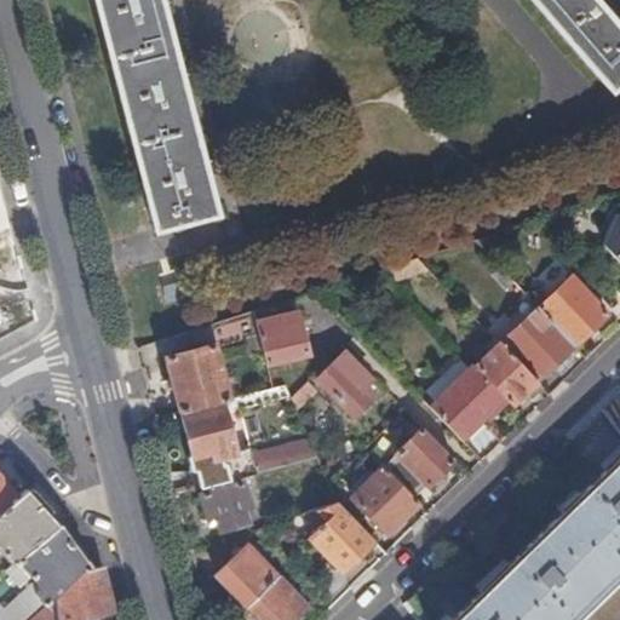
[(166,0),(99,0),(160,229),(223,212),(166,0)]
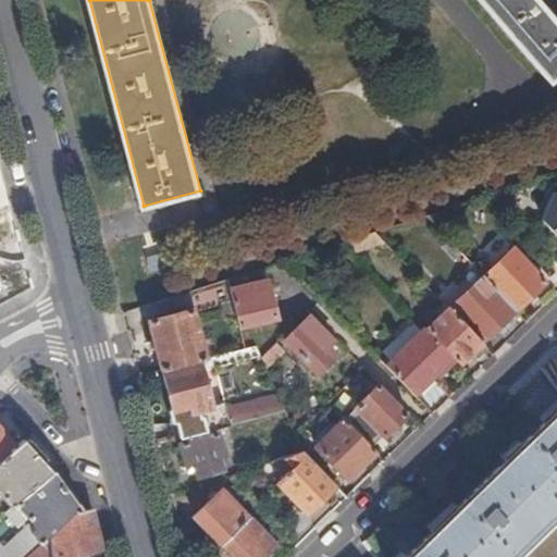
[(556,73),(556,20),(548,10),(539,0),(481,0),(551,79),(556,73)]
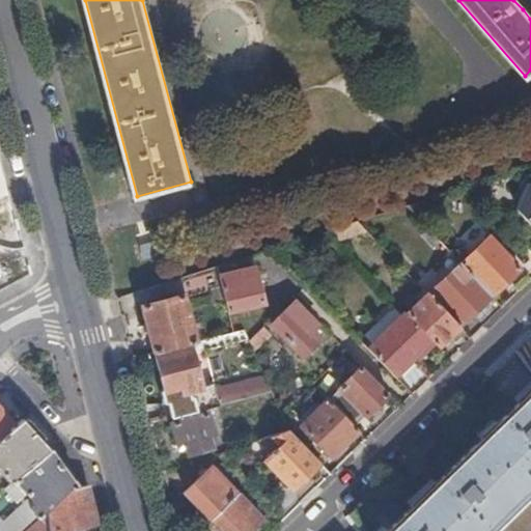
[(524,0),(513,0),(523,9),(528,5),(524,0)]
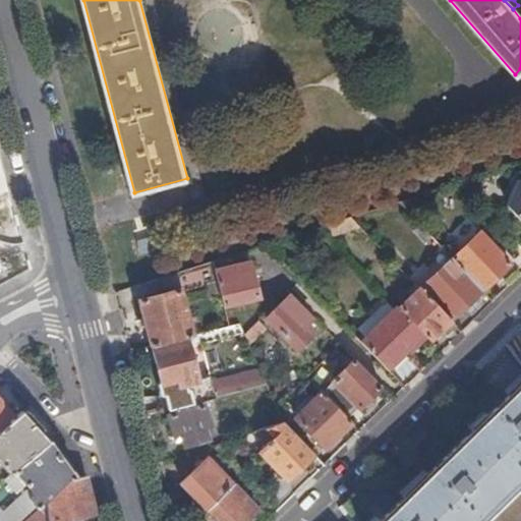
[(520,178),(518,180),(509,205),(520,218),(520,178)]
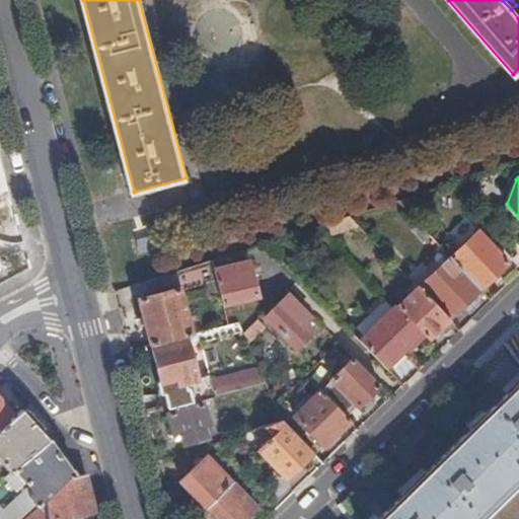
[(396,201),(404,209),(416,203),(409,197),(396,201)]
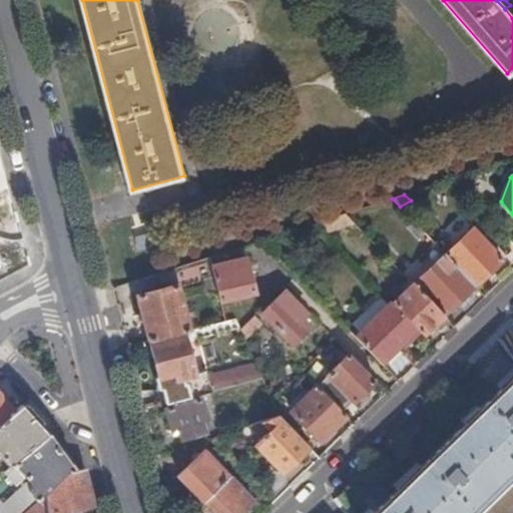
[(346,213),(317,221),(326,231),(354,221),(346,213)]
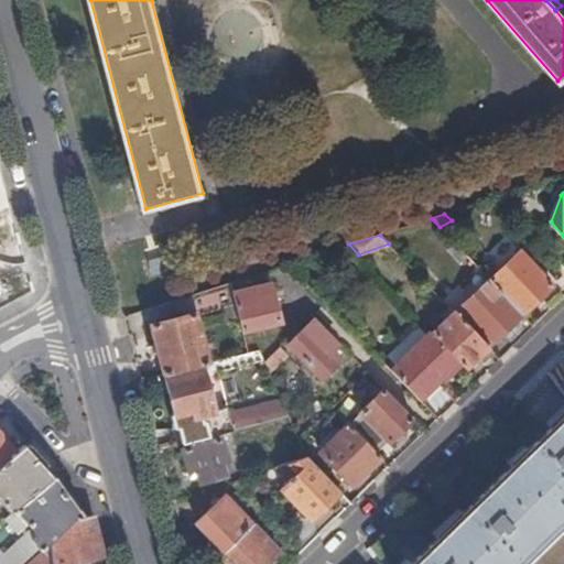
[(519,250),(489,279),(521,314),(552,285),(519,250)]
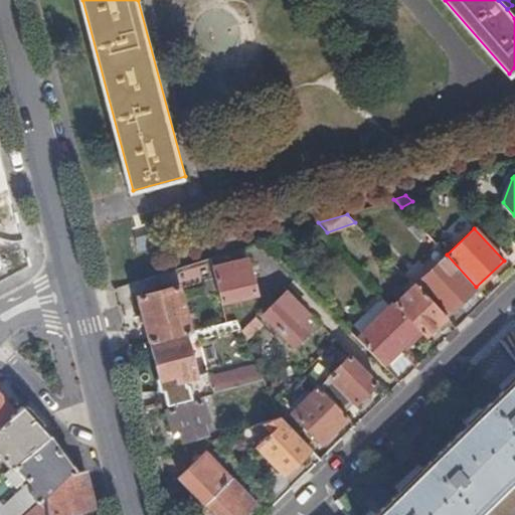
[(209,258),(213,271),(217,290),(220,301),(254,293),(245,259),(232,263),(229,251),(216,255),(209,258)]
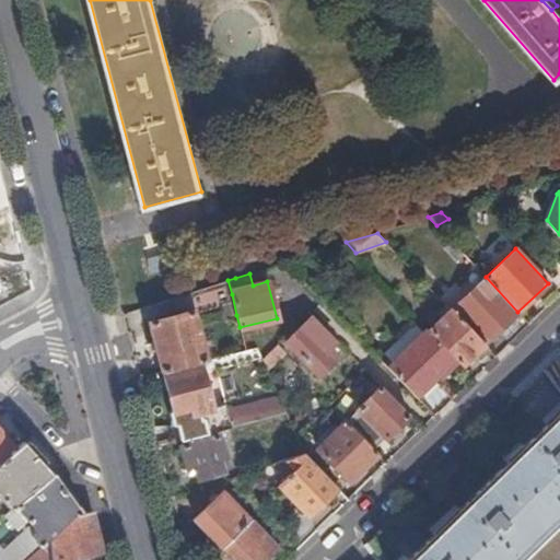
[(481,281),(478,276),(470,283),(474,288),(481,281)]
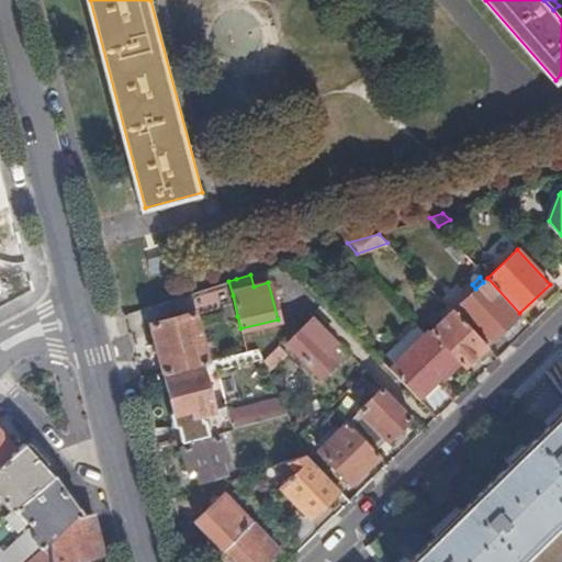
[(475,289),(452,310),(485,345),(494,337),(519,313),(487,278),(483,282),(475,289)]
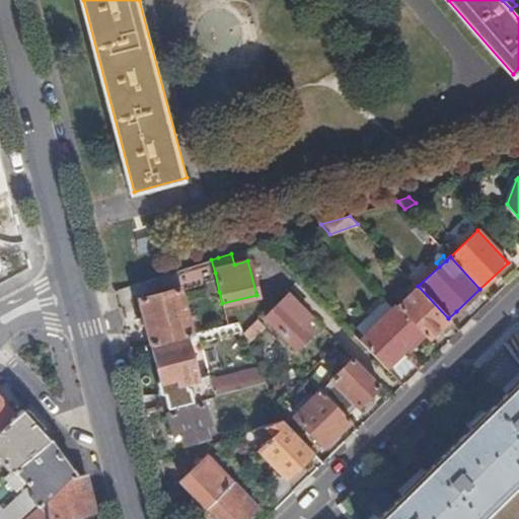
[(211,260),(202,263),(206,276),(215,273),(211,260)]
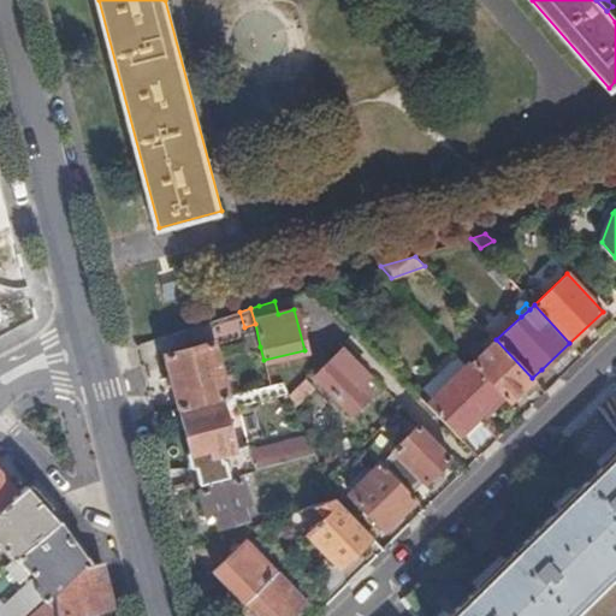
[(176,332),(158,338),(176,409),(183,408),(226,396),(211,335),(225,330),(223,318),(176,332)]
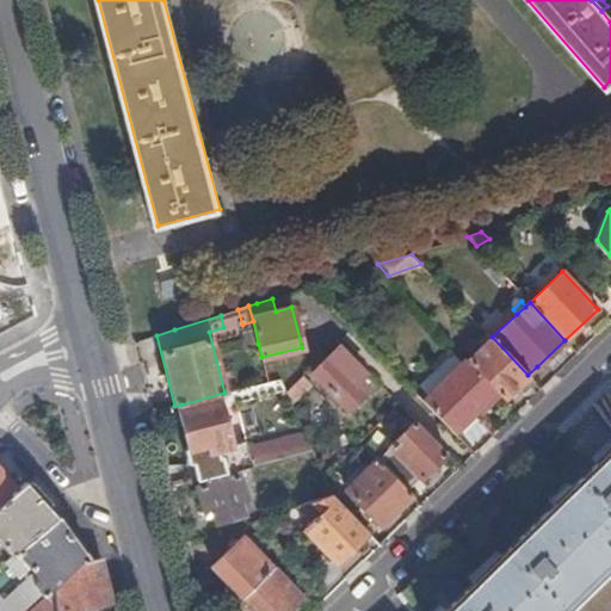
[(239,325),(245,347),(258,344),(253,321),(242,325),(239,325)]
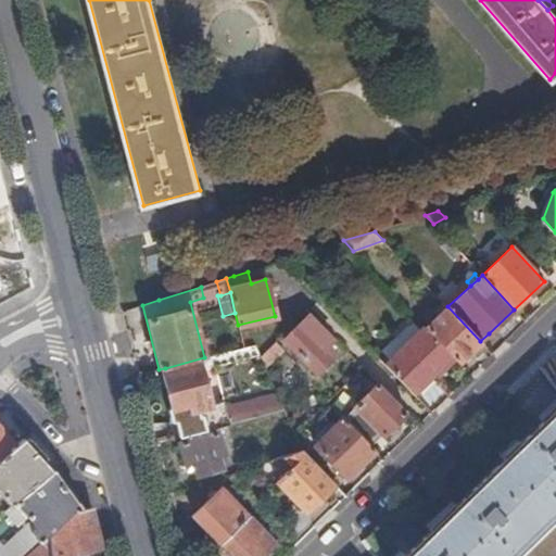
[(447,306),(443,303),(433,311),(438,315),(447,306)]
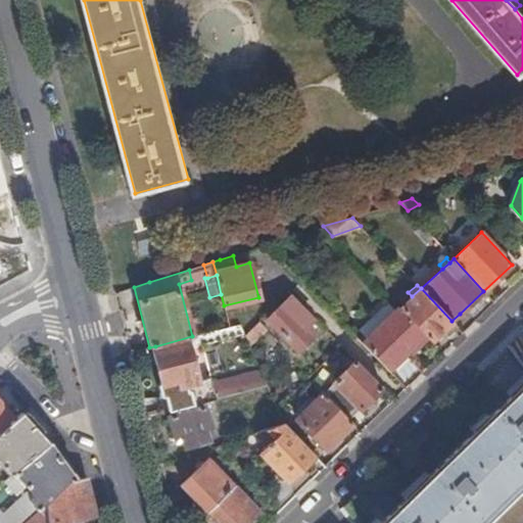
[(412,296),(399,307),(425,335),(431,340),(452,321),(421,288),(412,296)]
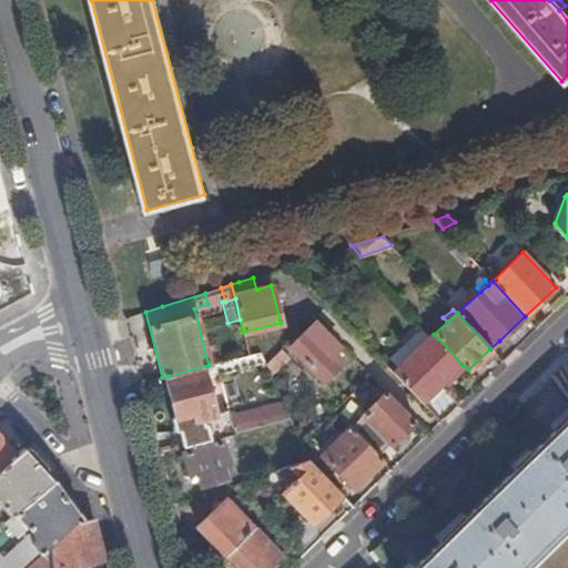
[(290,345),(323,379),(336,366),(327,357),(334,352),(338,346),(315,321),(290,345)]
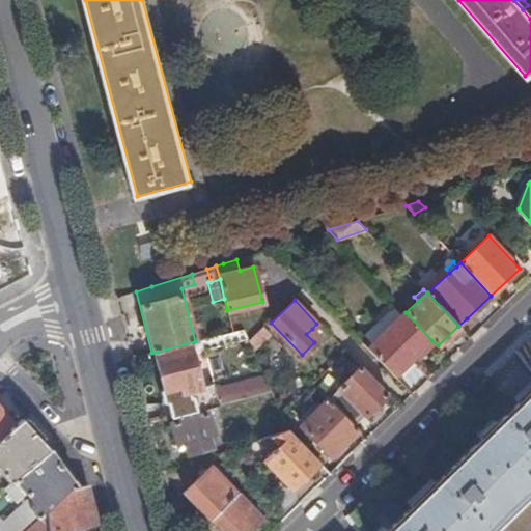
[(406,312),(404,311),(366,347),(394,375),(431,340),(406,312)]
